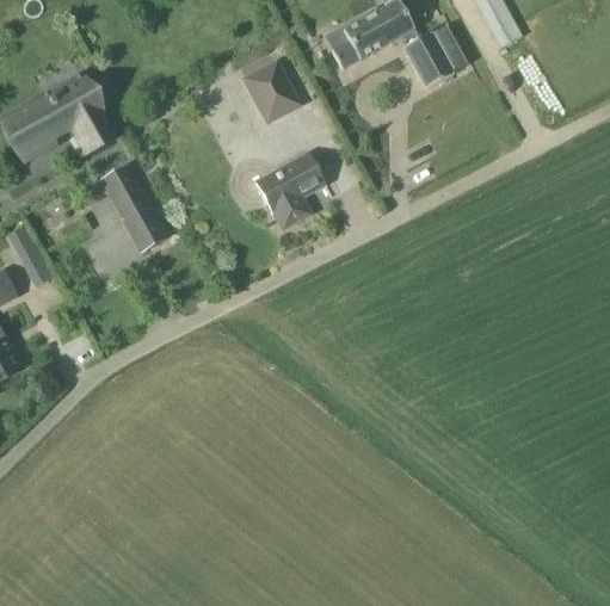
[(375,6),(324,35),(344,69),(400,37),(426,86),(454,70),(432,30),(418,38),(410,23),(425,14),(417,0),(383,0),(386,5),(376,10),(375,6)]
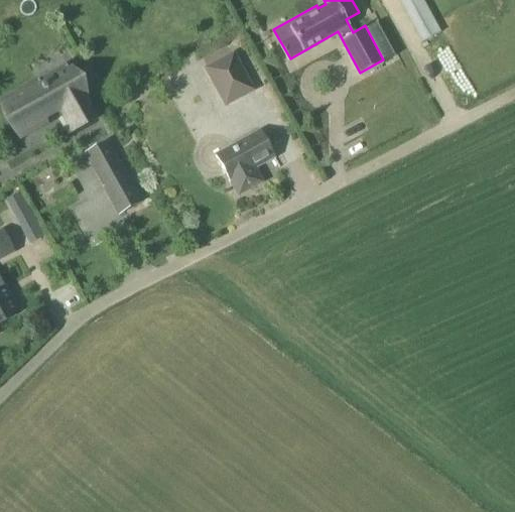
[(385,0),(404,37),(416,30),(401,0),(385,0)]
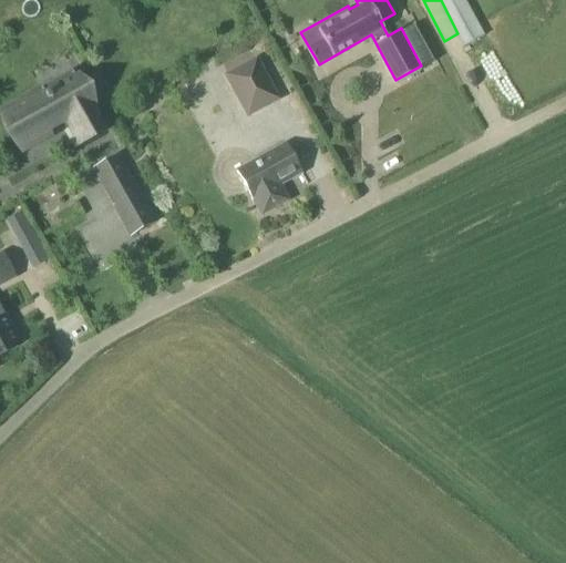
[(448,0),(471,44),(489,36),(471,0),(448,0)]
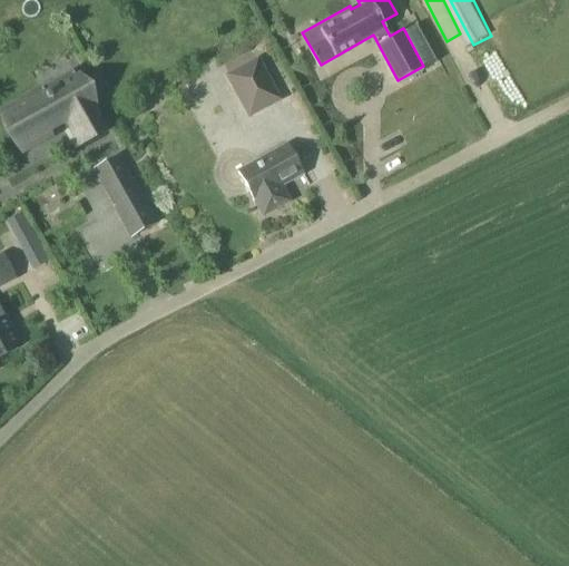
[(258,55),(226,72),(249,116),(282,97),(258,55)]
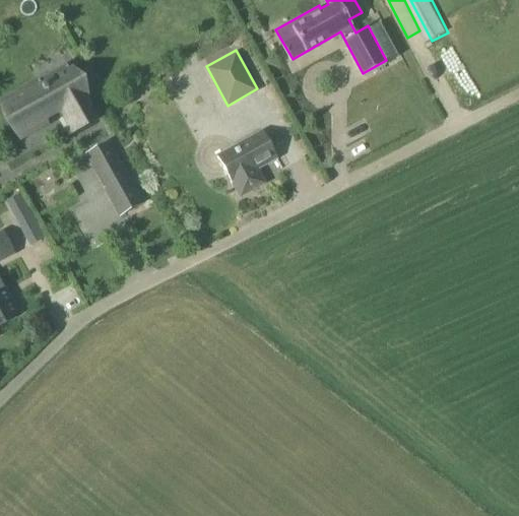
[(91,111),(67,63),(6,95),(14,111),(12,112),(22,133),(45,121),(41,113),(57,105),(67,124),(91,111)]
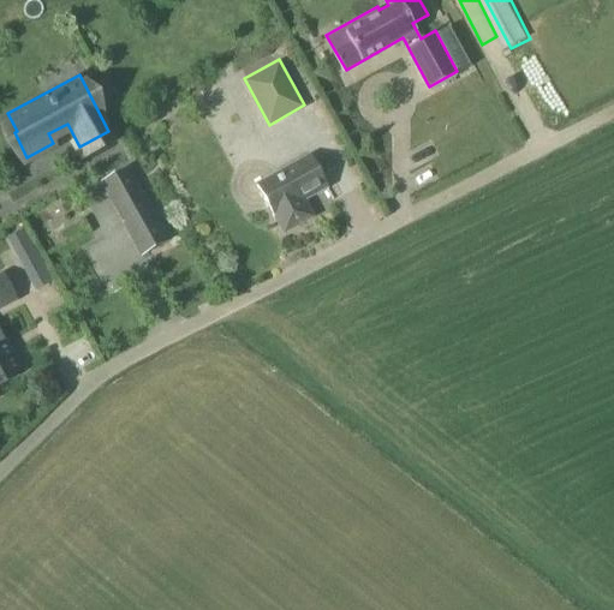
[(313,214),(304,198),(327,185),(310,154),(257,183),(284,231),(313,214)]
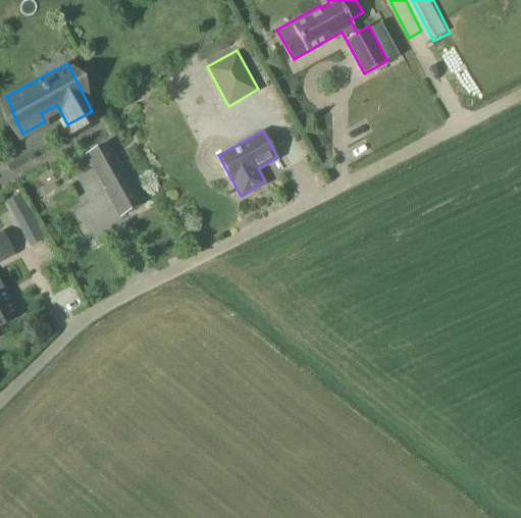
[(119,215),(146,200),(112,139),(86,153),(119,215)]
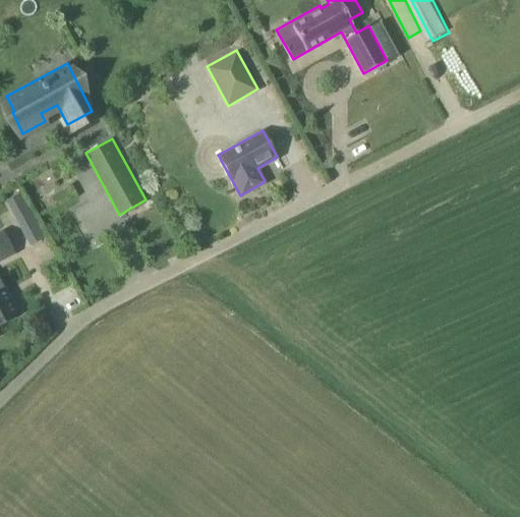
[(45,237),(20,192),(5,200),(30,245),(45,237)]
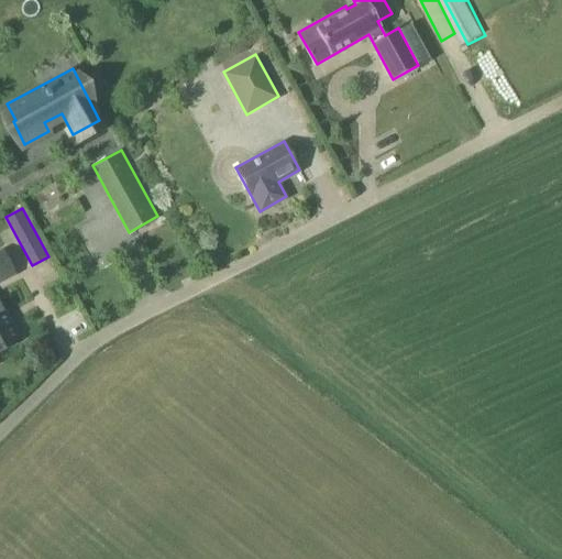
[(95,239),(105,262),(120,256),(109,232),(95,239)]
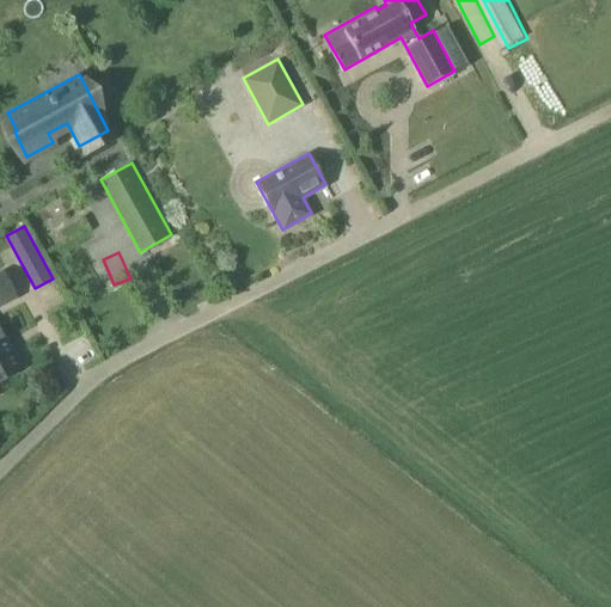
[(0,385),(0,380),(22,368),(0,327),(0,391),(2,391),(0,385)]
